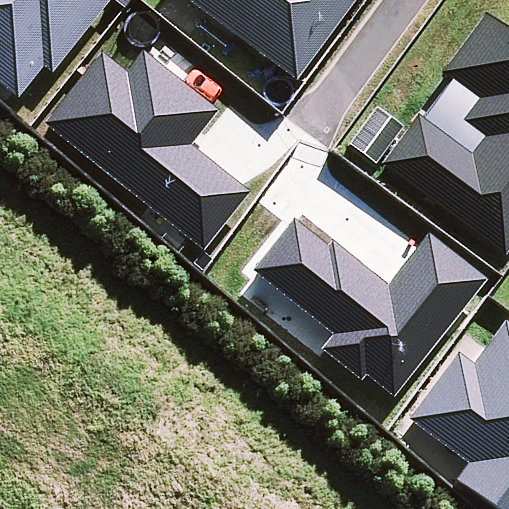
[(0,0),(0,87),(21,104),(105,0),(0,0)]
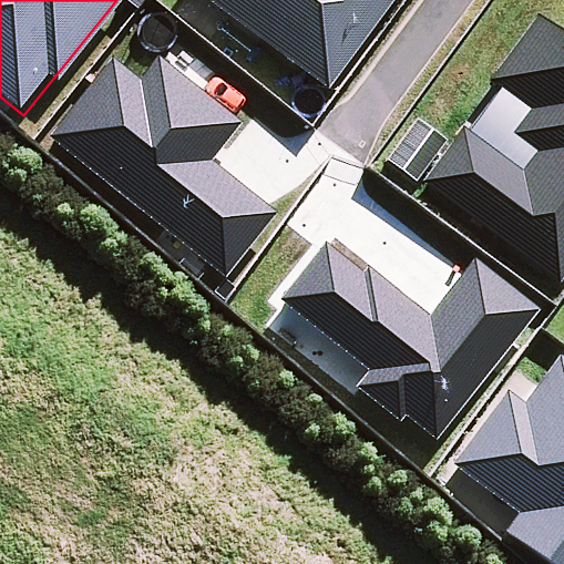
[(214,0),(324,89),(395,0),(214,0)]
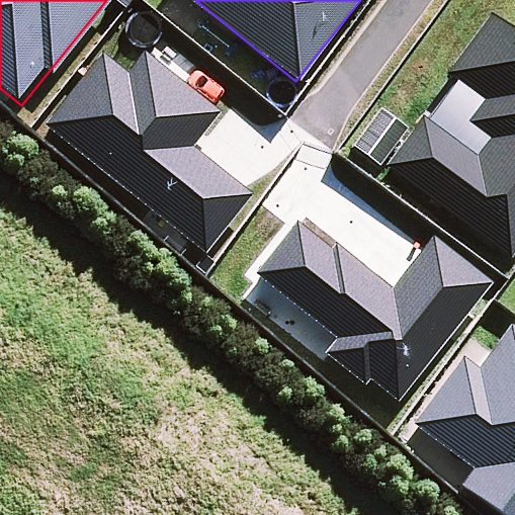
[(447,72),(484,100),(467,120),(487,135),(474,152),(424,113),(387,163),(510,259),(514,253),(514,37),(489,18),(447,72)]
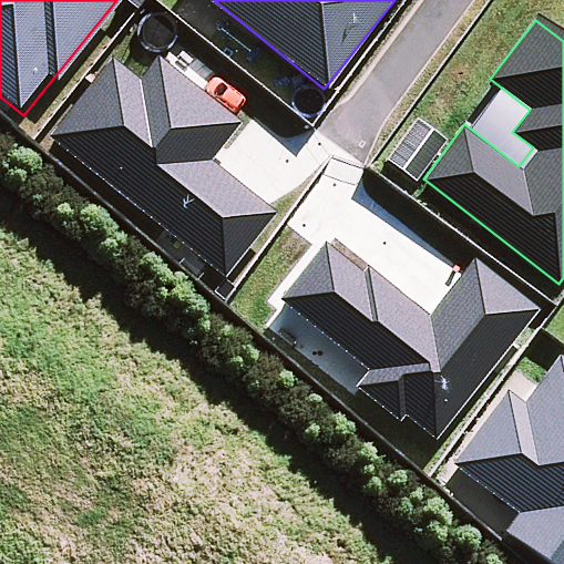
[(244,121),(160,54),(140,79),(112,57),(49,135),(225,277),(278,211),(213,159),(244,121)]
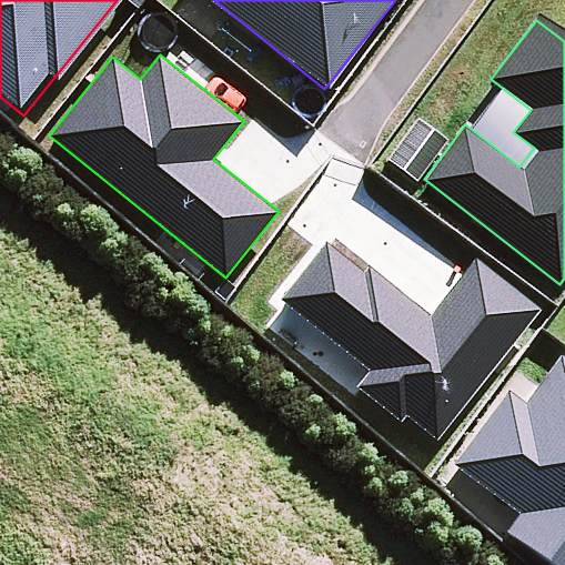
[(564,353),(563,352),(525,401),(511,390),(441,481),(551,564),(564,564),(564,353)]
